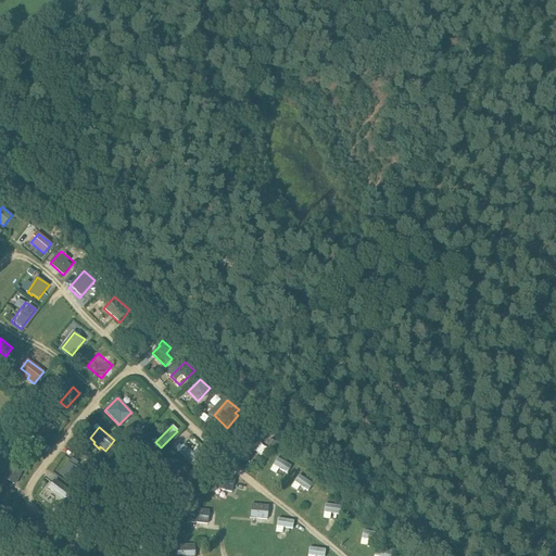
[(252,433),(242,447),(252,455),(262,441),(252,433)]
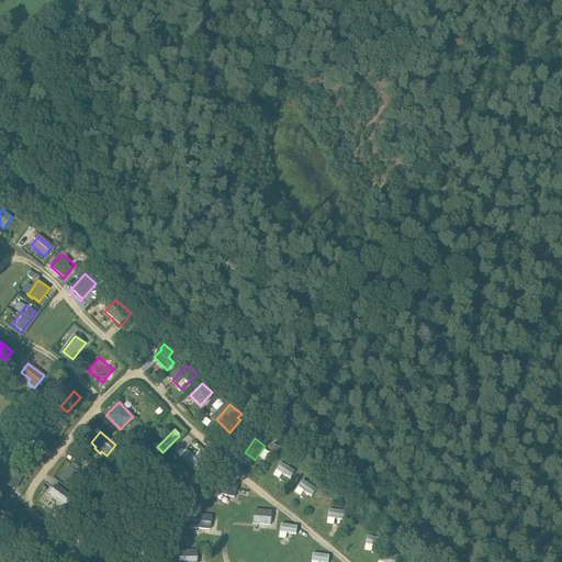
[(179,457),(197,473),(203,467),(186,450),(179,457)]
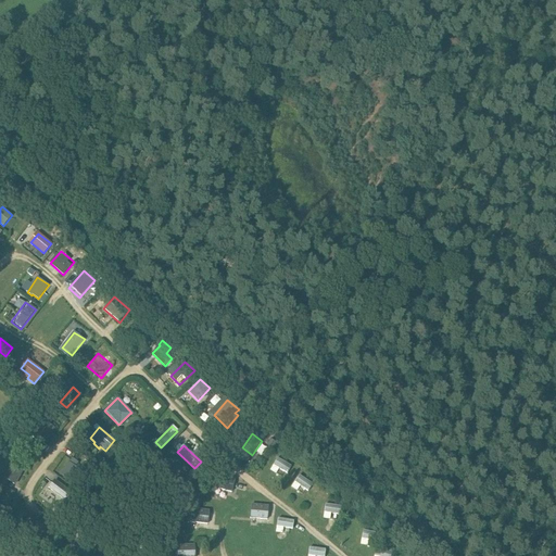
[(14,484),(29,458),(20,454),(15,460),(16,462),(10,474),(9,474),(5,480),(14,484)]
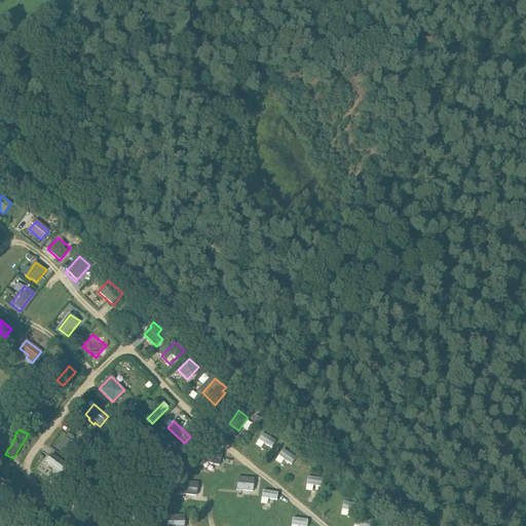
[(275,441),(262,434),(259,441),(271,448),(275,441)]
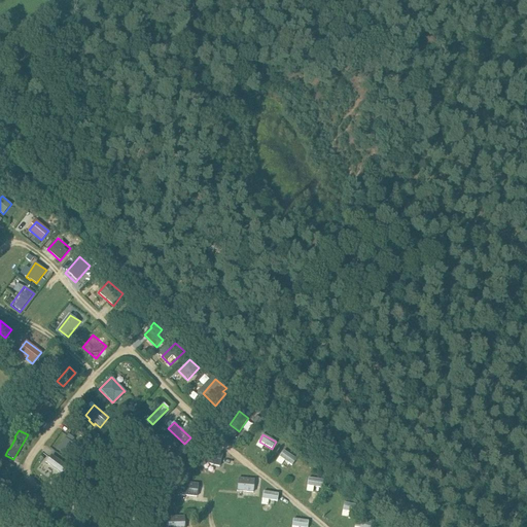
[(69,457),(77,446),(65,437),(58,449),(69,457)]
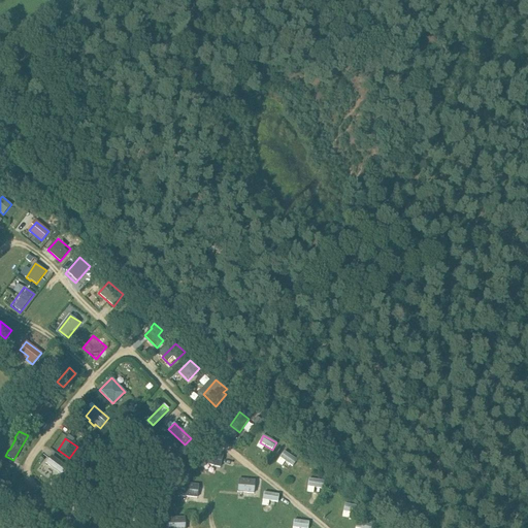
[(174,455),(176,452),(163,440),(155,449),(152,447),(147,450),(158,459),(162,454),(172,462),(176,456),(174,455)]
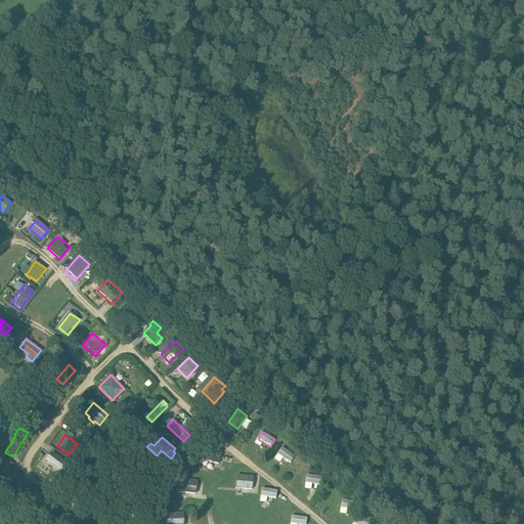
[(102,440),(94,450),(104,459),(113,448),(102,440)]
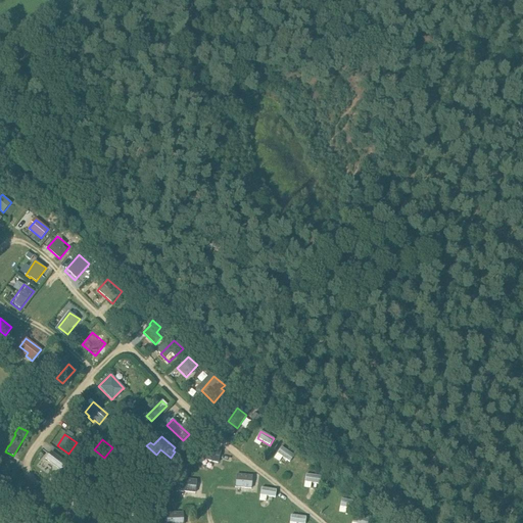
[(219,463),(222,449),(203,446),(201,459),(219,463)]
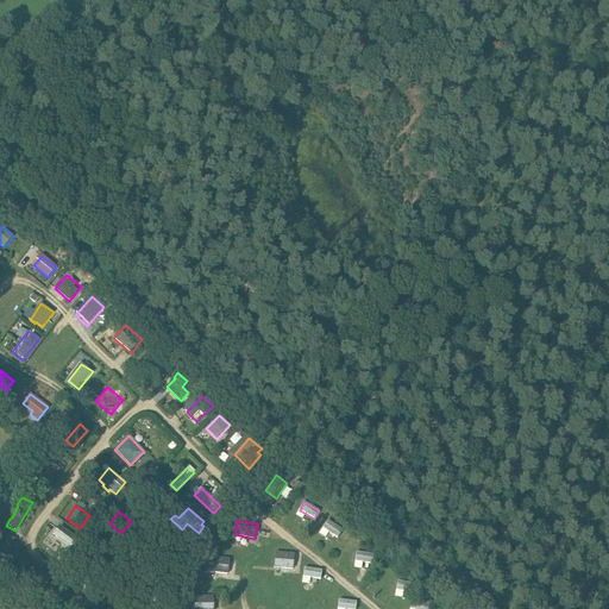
[(82,546),(58,528),(52,537),(69,548),(62,557),(70,563),(82,546)]
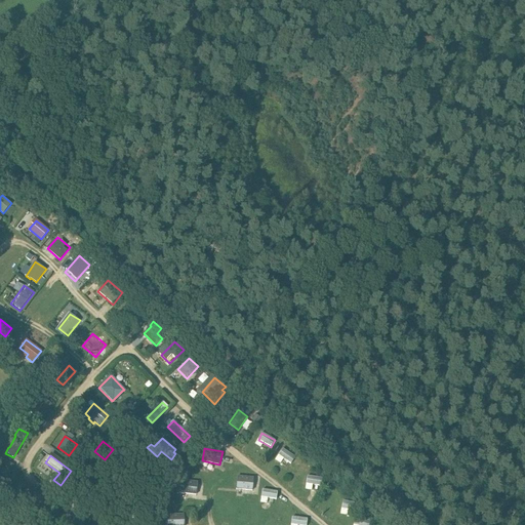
[(253,477),(237,476),(236,489),(252,490),(253,477)]
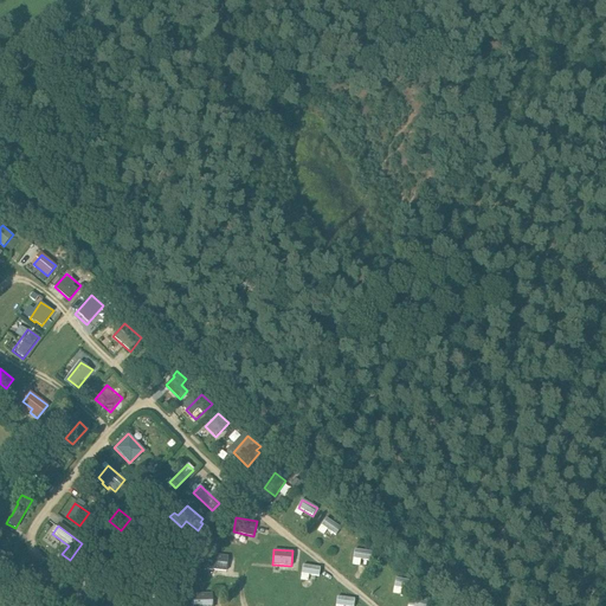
[(354,550),(353,559),(371,561),(372,553),(354,550)]
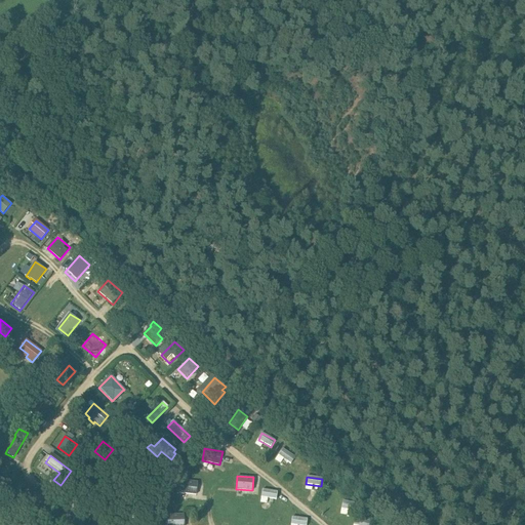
[(197,494),(198,482),(180,480),(179,493),(197,494)]
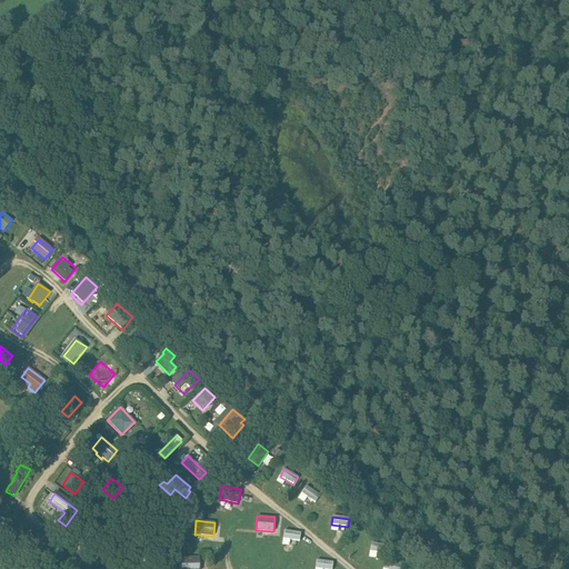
[(285,531),(283,539),(299,541),(300,533),(285,531)]
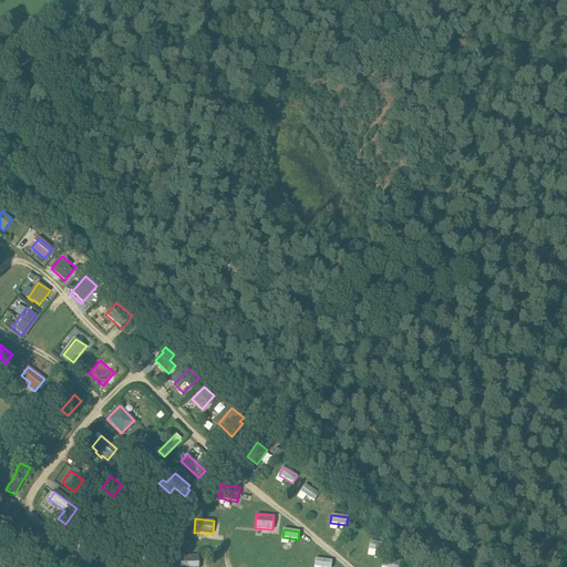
[(42,552),(47,543),(31,536),(24,549),(34,554),(37,548),(42,552)]
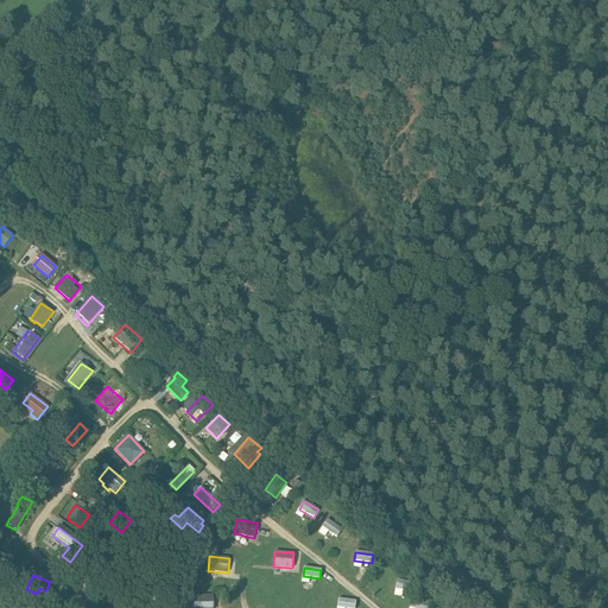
[(320,597),(328,599),(329,591),(339,594),(341,584),(323,581),(320,597)]
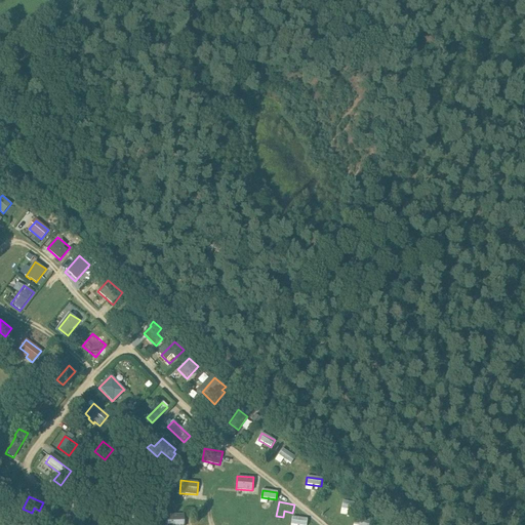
[(342,501),(341,509),(356,512),(358,505),(342,501)]
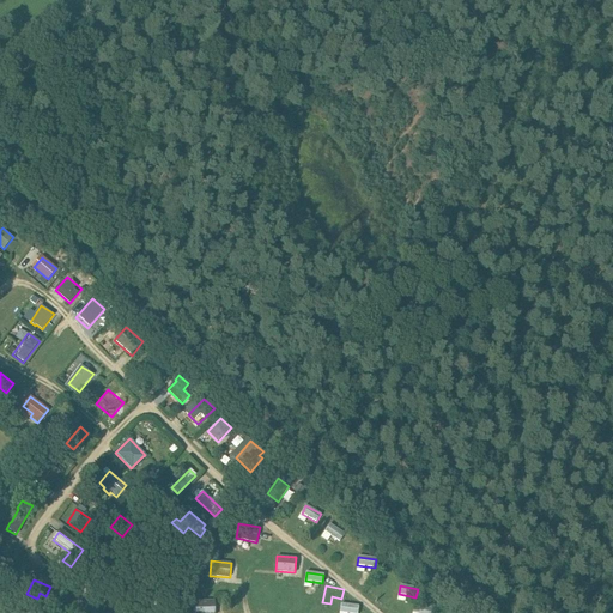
[(99,612),(102,610),(84,598),(78,606),(87,612),(86,612),(99,612)]
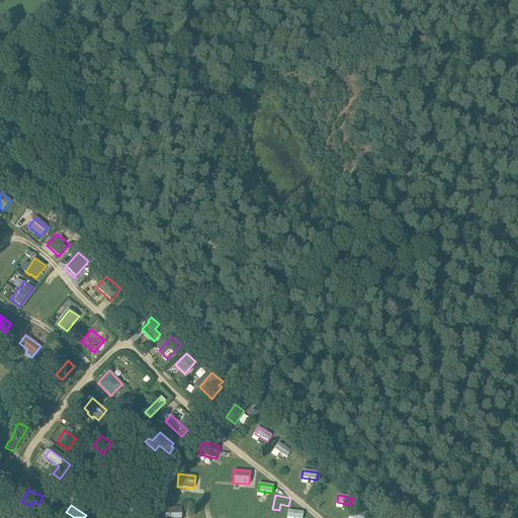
[(181,517),(181,507),(162,507),(162,517),(181,517)]
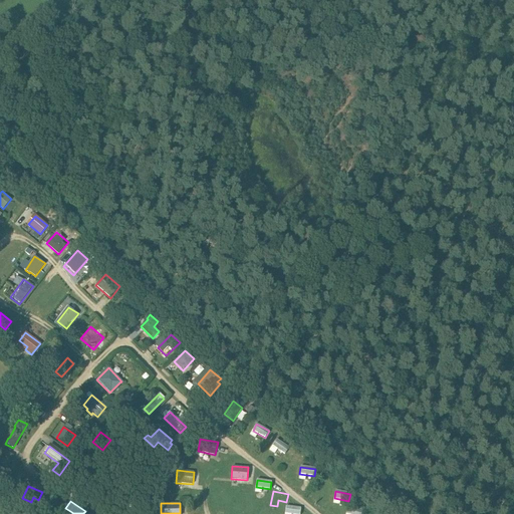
[(134,513),(120,505),(115,511),(119,513),(134,513)]
